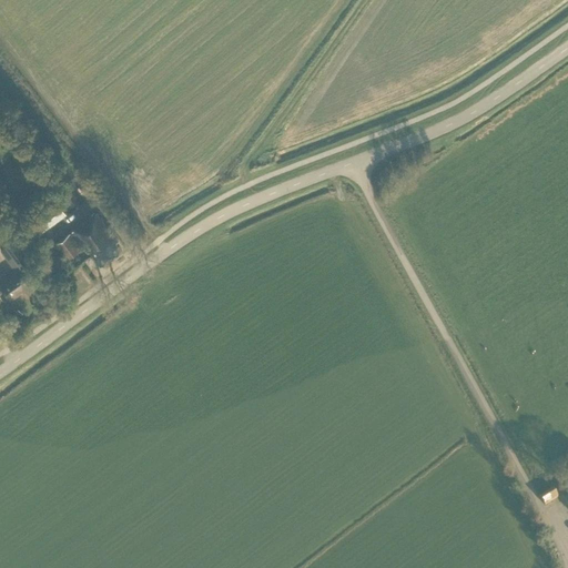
[(90,251),(100,265),(120,250),(115,243),(118,241),(97,212),(72,231),(69,233),(56,243),(67,257),(80,249),(71,236),(73,234),(88,252),(90,251)]
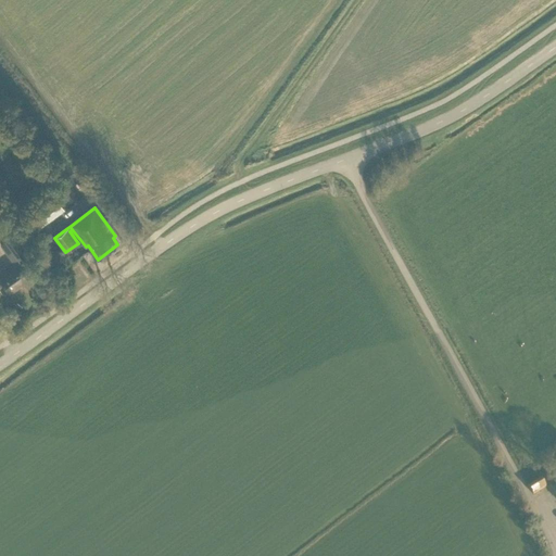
[(4,241),(17,260),(26,253),(14,236),(4,241)]
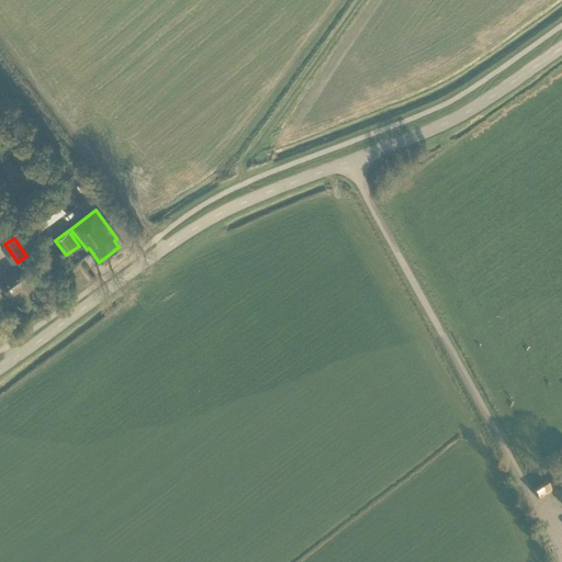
[(0,280),(0,281),(0,282),(0,292),(2,295),(4,296),(9,293),(10,295),(31,280),(21,266),(14,270),(11,266),(2,272),(6,277),(0,280)]
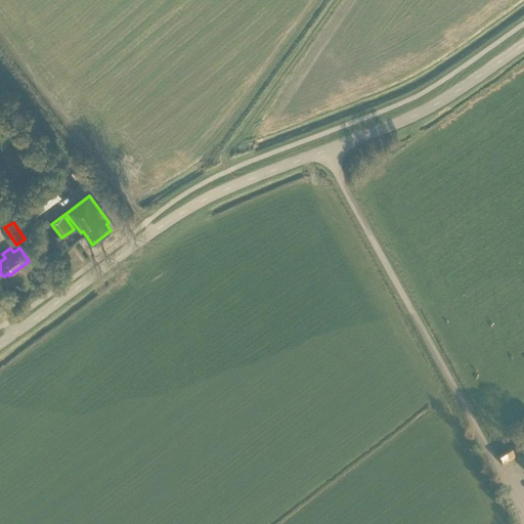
[(498,459),(504,467),(514,460),(510,452),(498,459)]
